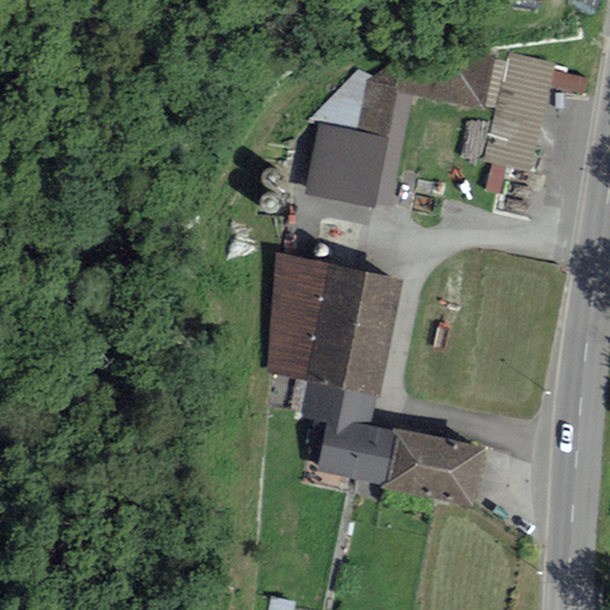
[(493,58),(493,56),(425,47),(373,78),(366,82),(354,131),(387,138),(396,92),(483,110),(484,107),(493,58)]
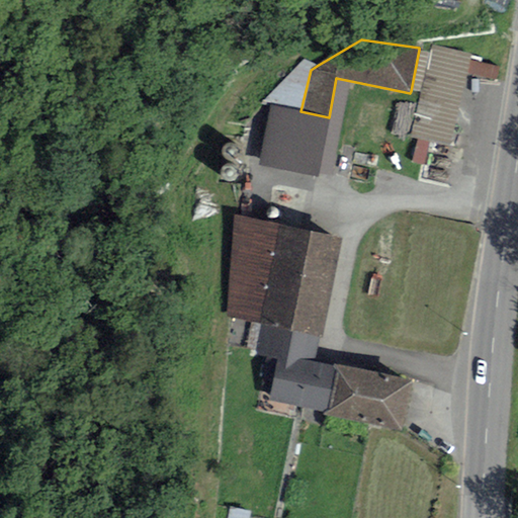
[(471,54),(431,45),(429,52),(420,93),(410,138),(417,139),(429,142),(449,147),(466,74),(469,61),(471,54)]
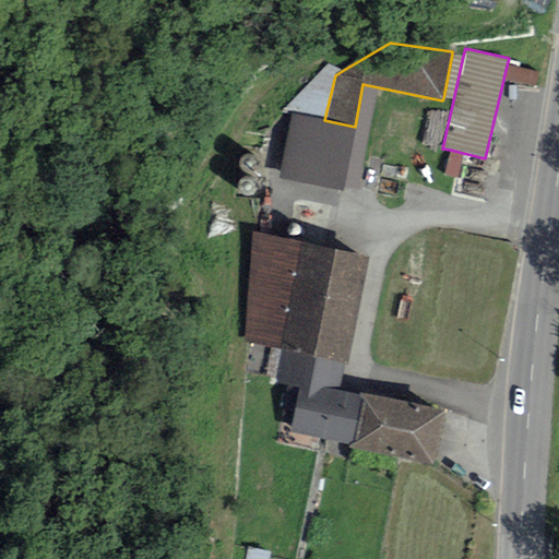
[(463,56),(452,54),(443,98),(453,100),(463,56)]
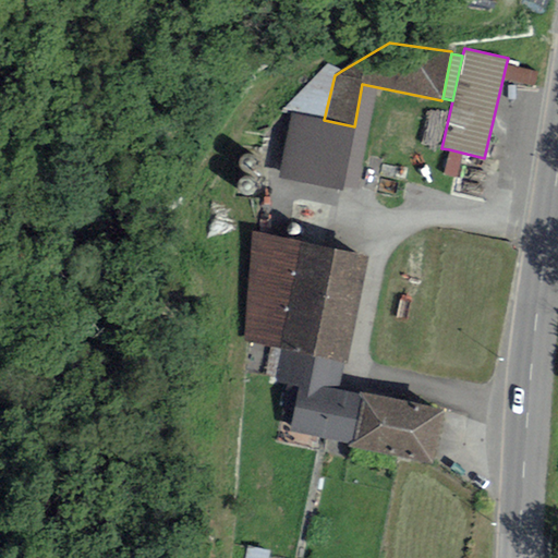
[(335,75),(341,71),(327,64),(280,113),(291,114),(324,120),(335,75)]
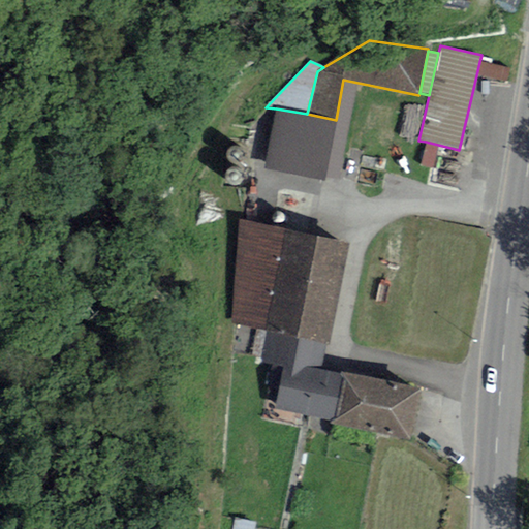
[(509,68),(479,62),(476,75),(506,82),(509,68)]
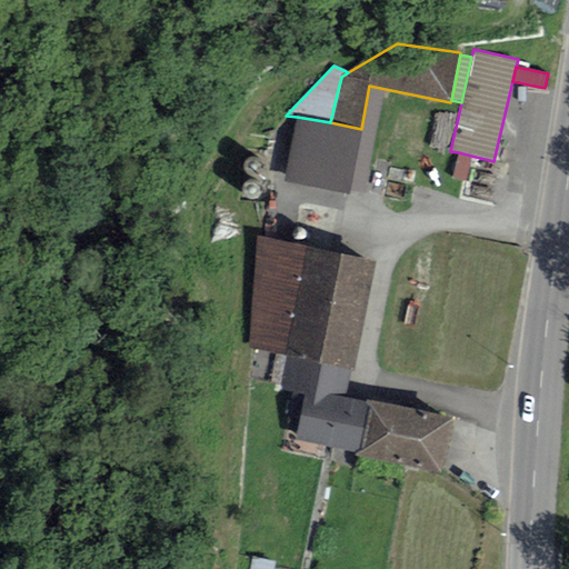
[(330,122),(297,117),(283,183),(348,196),(361,129),(330,122)]
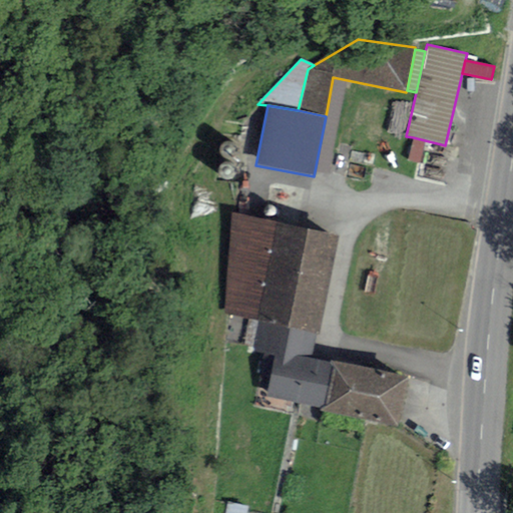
[(425,140),(413,137),(407,160),(419,163),(425,140)]
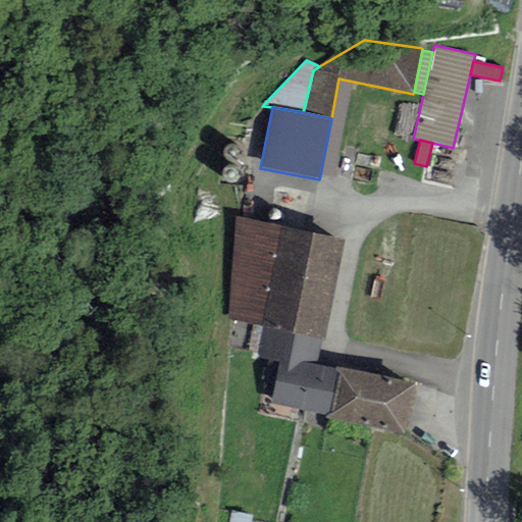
[(346,238),(237,217),(226,319),(263,327),(323,340),(346,238)]
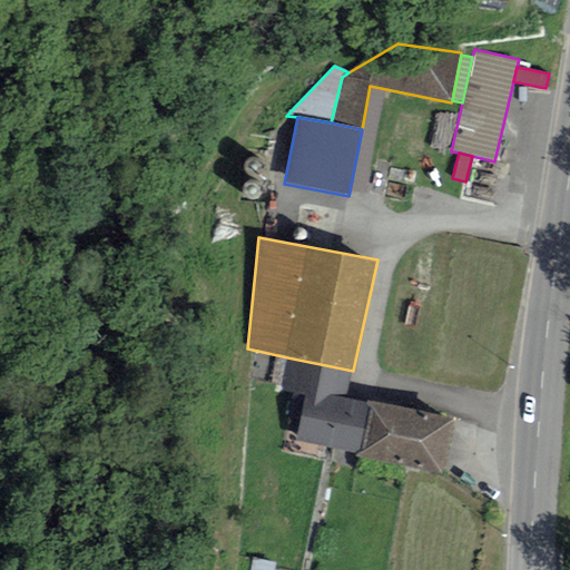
[(450,314),(432,311),(430,323),(448,326),(450,314)]
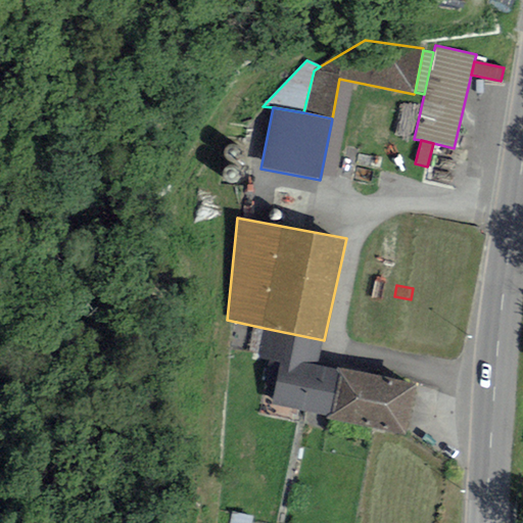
[(328,416),(336,370),(317,367),(324,340),(264,328),(257,357),(280,363),(271,405),(328,416)]
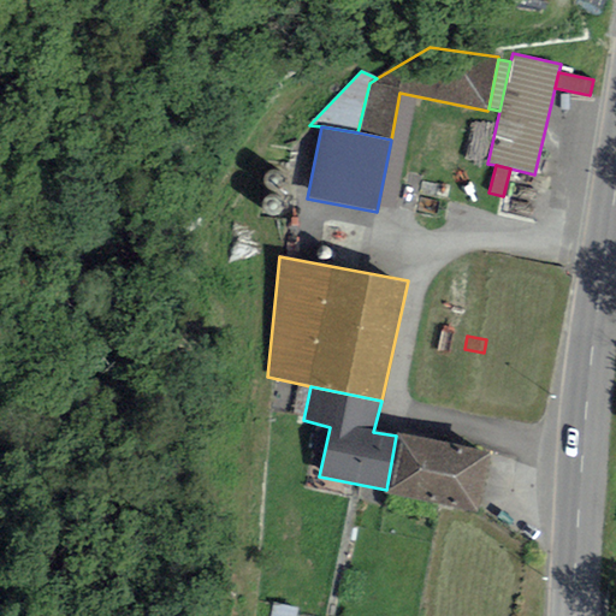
[(397,433),(396,436),(386,490),(386,492),(477,509),(487,450),(397,433)]
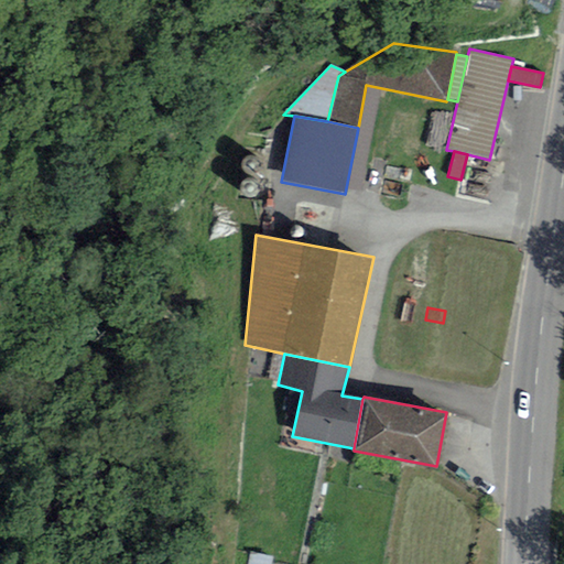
[(249,552),(246,563),(270,563),(272,556),(249,552)]
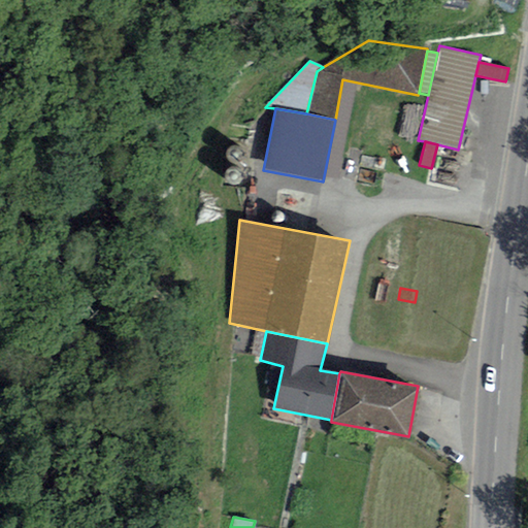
All buildings are outlined.
